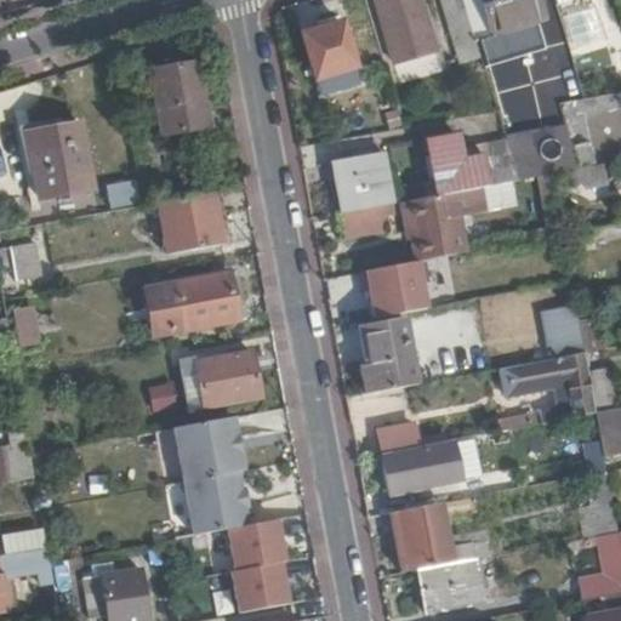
[(429,32),(420,0),(376,0),(388,44),(429,32)]
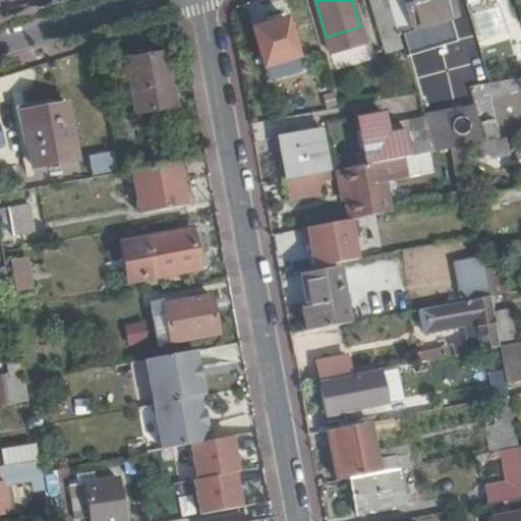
[(395,15),(390,0),(369,0),(377,20),(395,15)]
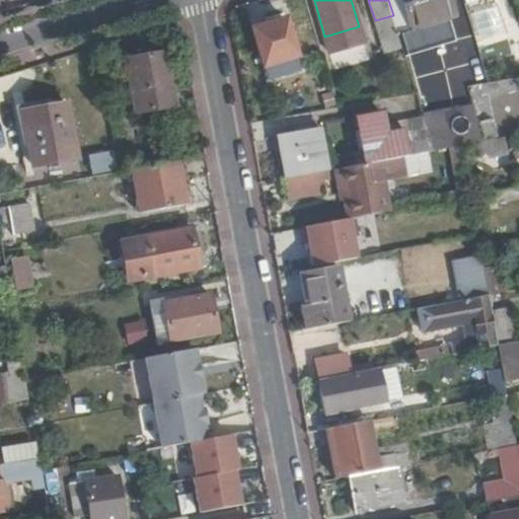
[(398,32),(405,57),(462,40),(449,0),(388,0),(393,15),(398,32)]
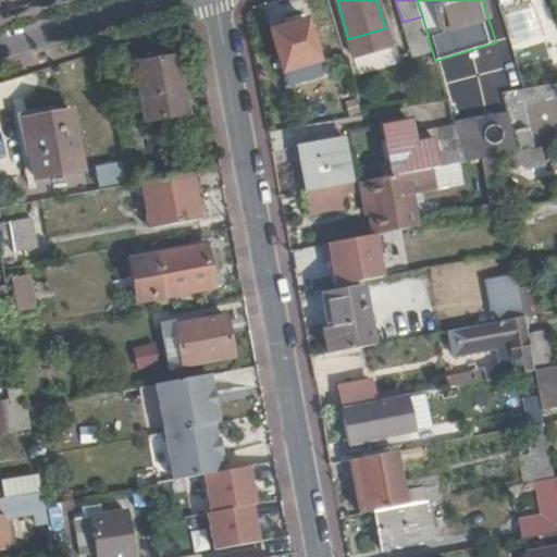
[(518,0),(499,5),(502,14),(549,0),(518,0)]
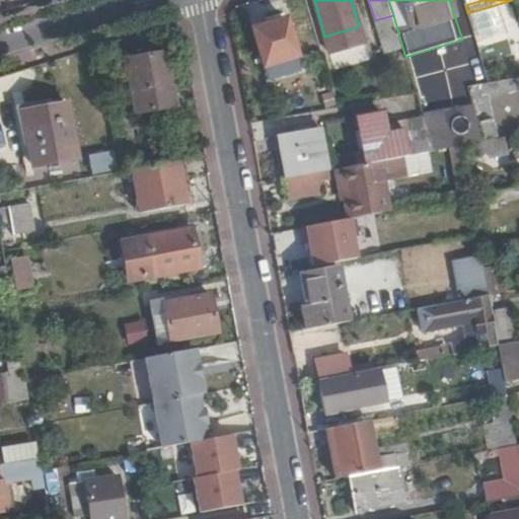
[(296,57),(285,14),(274,17),(276,23),(252,29),(264,66),(296,57)]
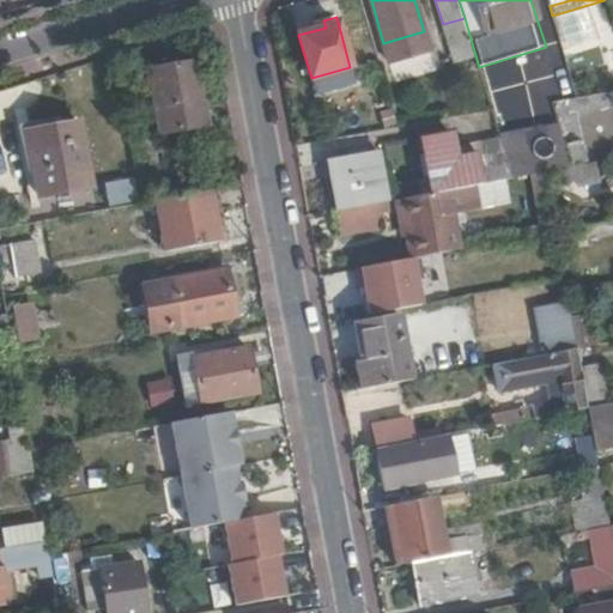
[(450,46),(471,38),(465,18),(443,24),(450,46)]
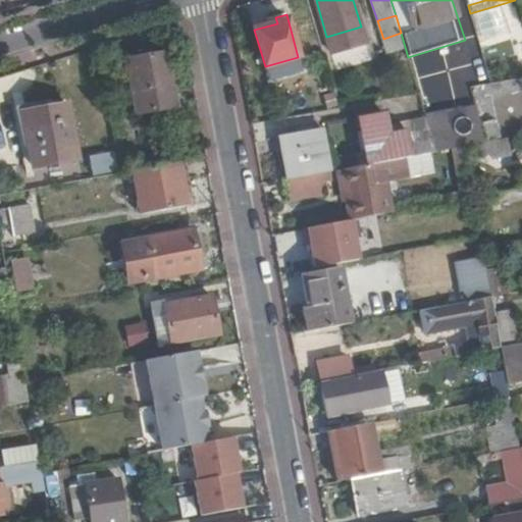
[(127,60),(138,114),(176,107),(167,53),(127,60)]
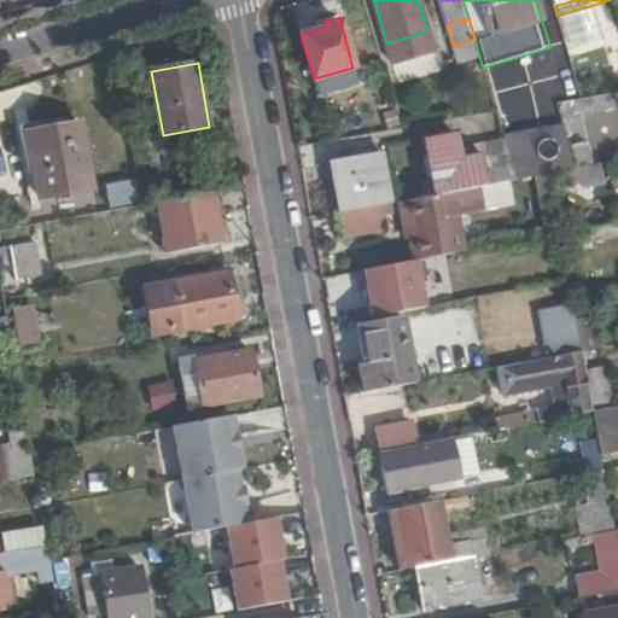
[(92,188),(81,122),(63,126),(60,116),(16,124),(24,176),(35,174),(39,198),(92,188)]
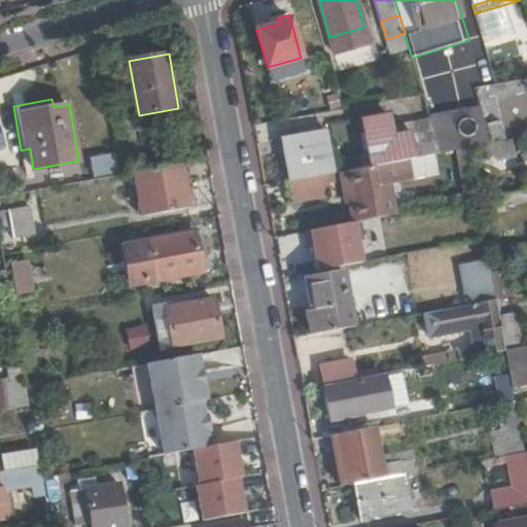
[(366,117),(375,165),(397,161),(393,138),(388,113),(366,117)]
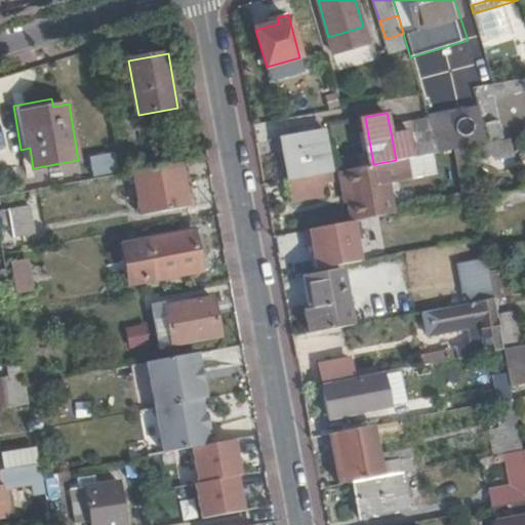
[(496,120),(484,122),(490,142),(501,138),(496,120)]
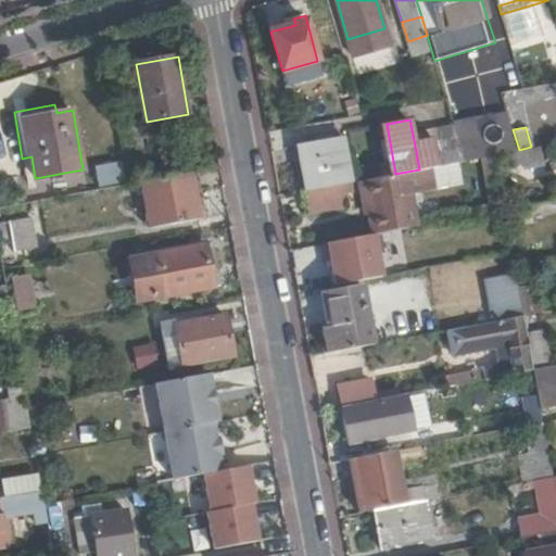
[(468,161),(485,158),(495,155),(506,153),(519,151),(519,150),(513,129),(463,141),(468,161)]
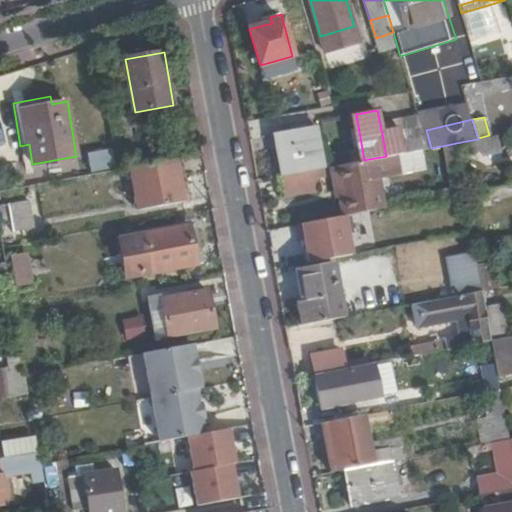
[(318,169),(326,168),(318,126),(275,134),(284,175),(318,169)]
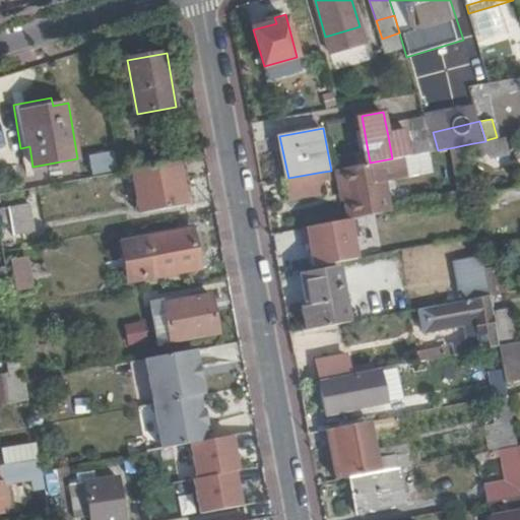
[(392,158),(405,156),(436,150),(429,128),(388,136),(392,158)]
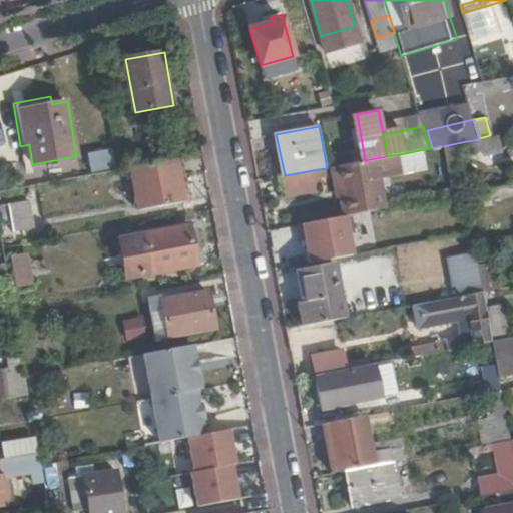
[(479,139),(467,141),(469,155),(486,152),(487,156),(503,153),(500,135),(479,139)]
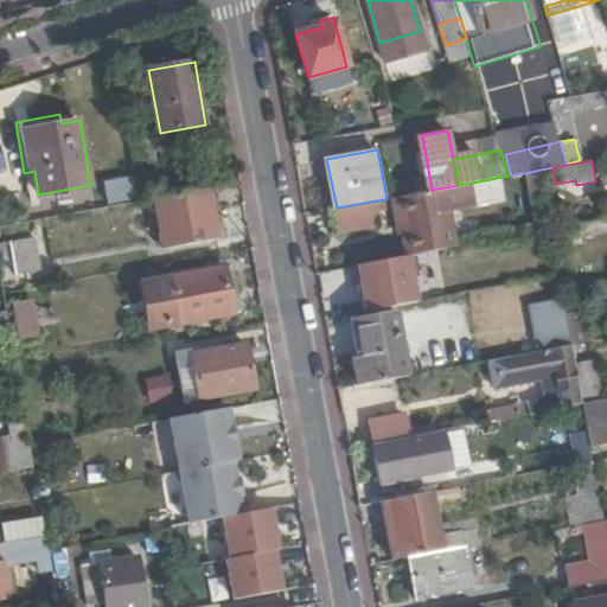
[(530,172),(541,230),(551,229),(541,170),(530,172)]
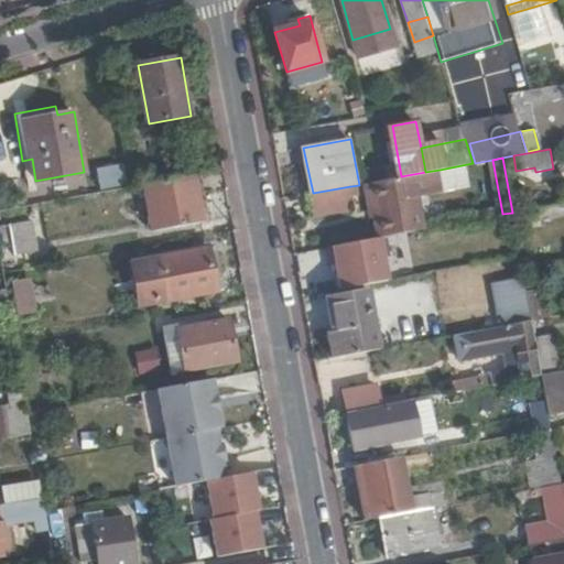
[(99,190),(127,184),(121,162),(94,169),(99,190)]
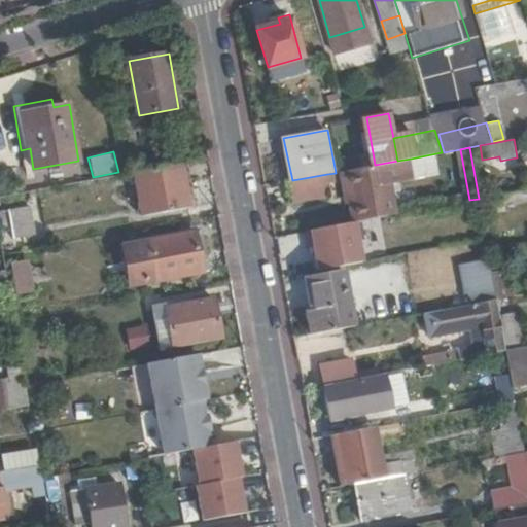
[(351,202),(355,222),(396,214),(391,183),(414,179),(411,159),(397,161),(375,165),(342,171),(347,203),(351,202)]
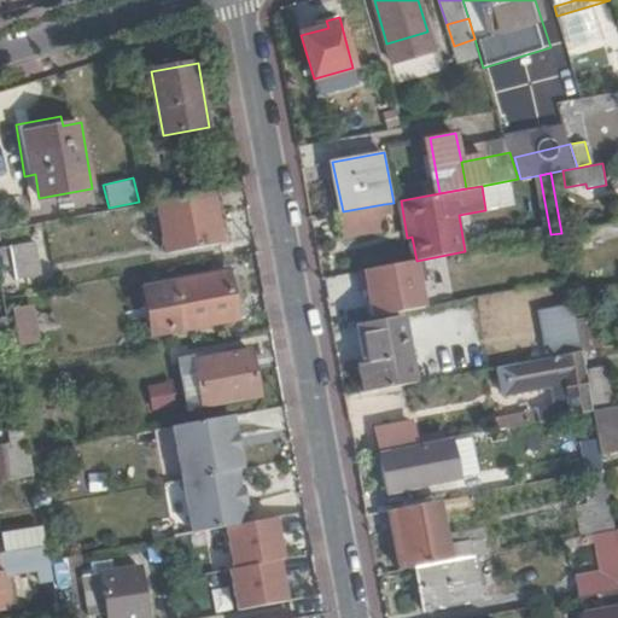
[(222,188),(157,199),(167,250),(231,239),(222,188)]
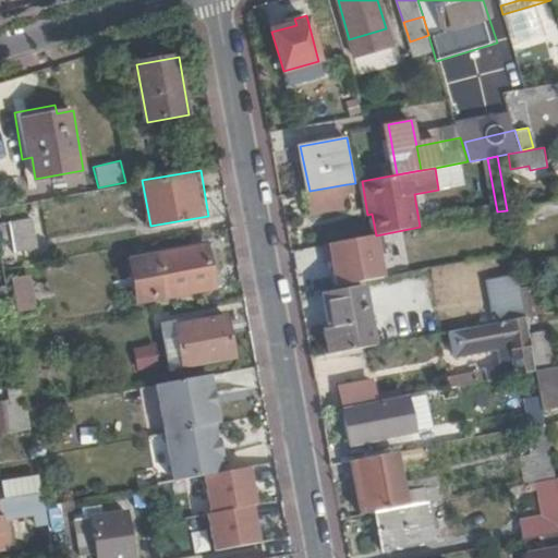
[(310,191),(308,192),(312,214),(350,206),(347,184),(310,191)]
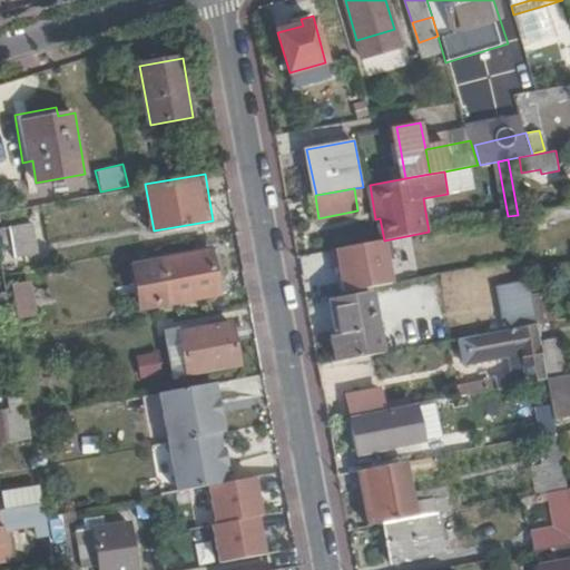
[(569,204),(542,209),(546,223),(569,218),(569,204)]
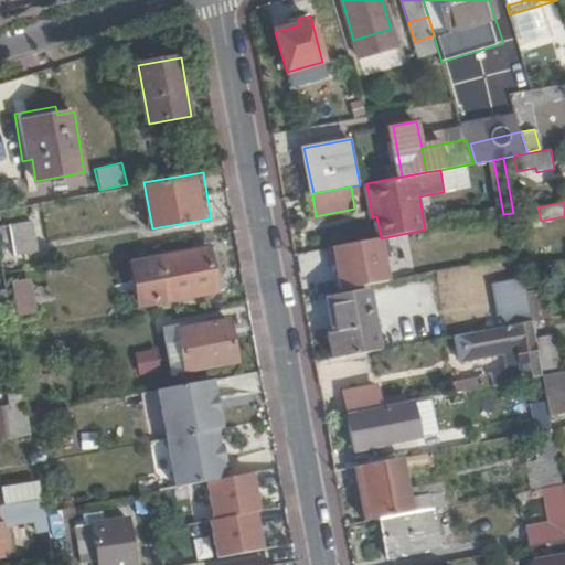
[(32,249),(36,249),(31,221),(9,224),(13,253),(24,252),(25,256),(33,255),(32,249)]
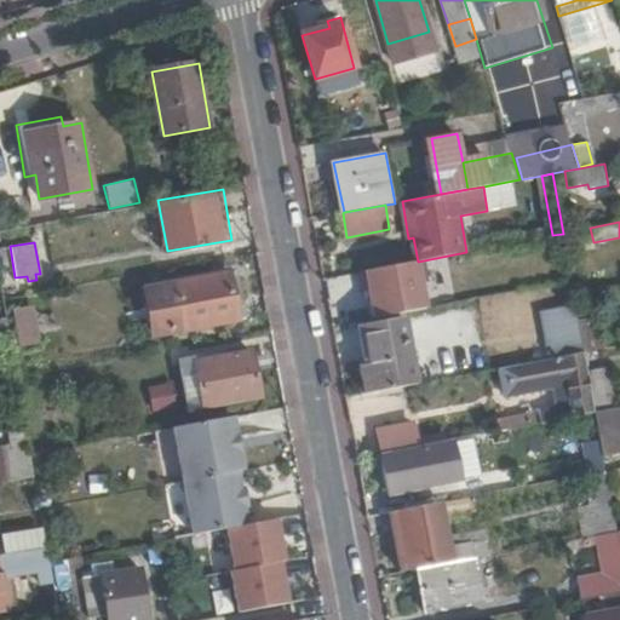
[(367,315),(429,308),(424,262),(362,269),(367,315)]
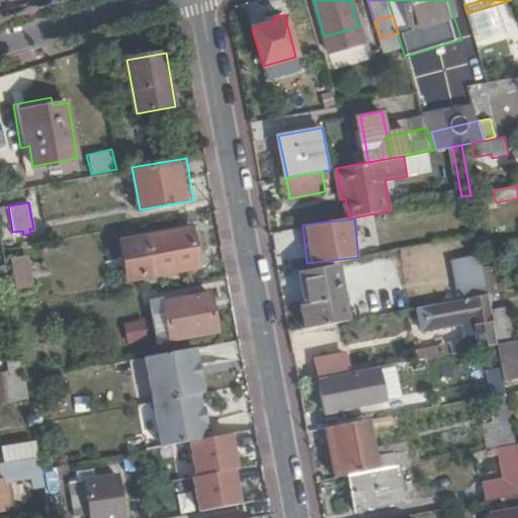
[(146,236),(153,275),(206,265),(201,239),(195,240),(193,227),(146,236)]
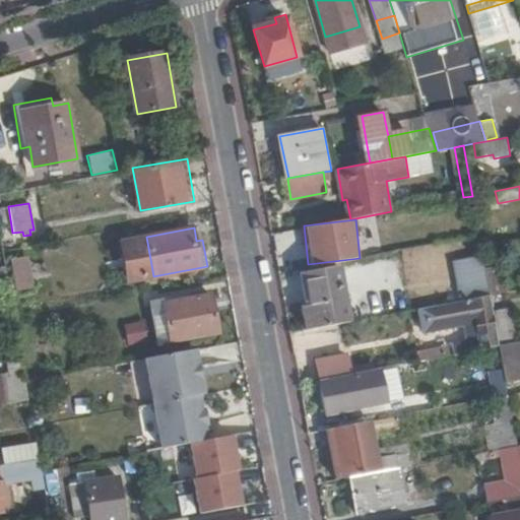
[(130,280),(153,276),(146,237),(123,240),(130,280)]
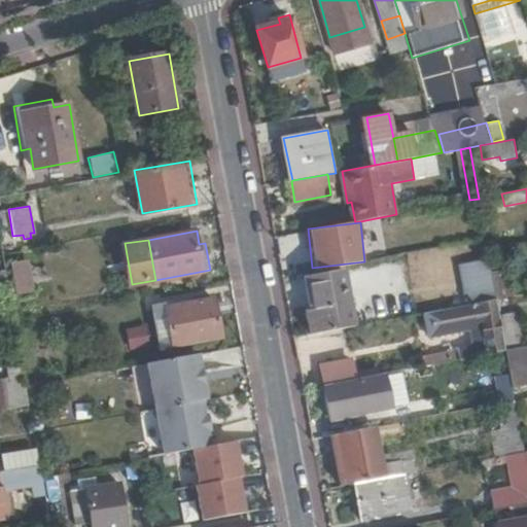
[(465,301),(495,293),(487,257),(456,265),(465,301)]
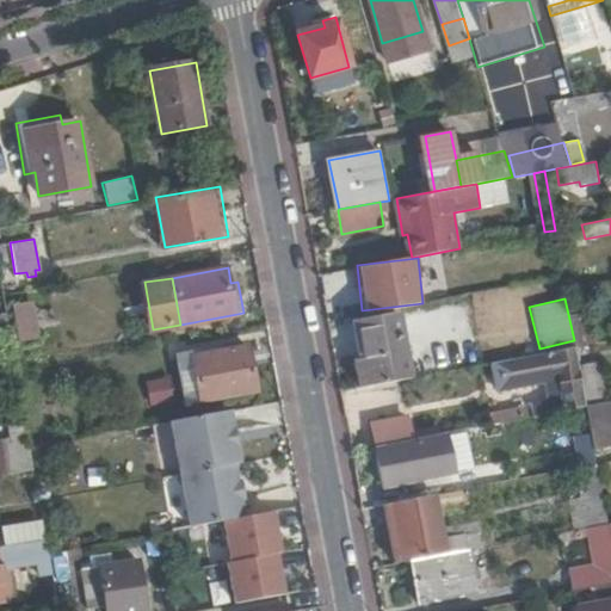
[(12,303),(19,340),(36,337),(30,300),(12,303)]
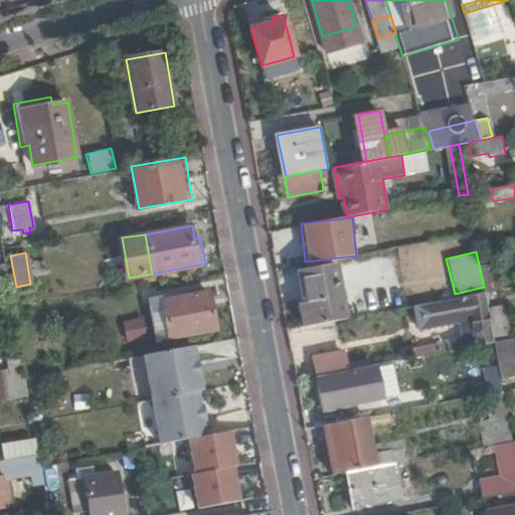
[(301,307),(305,327),(347,319),(337,267),(299,274),(306,306),(301,307)]
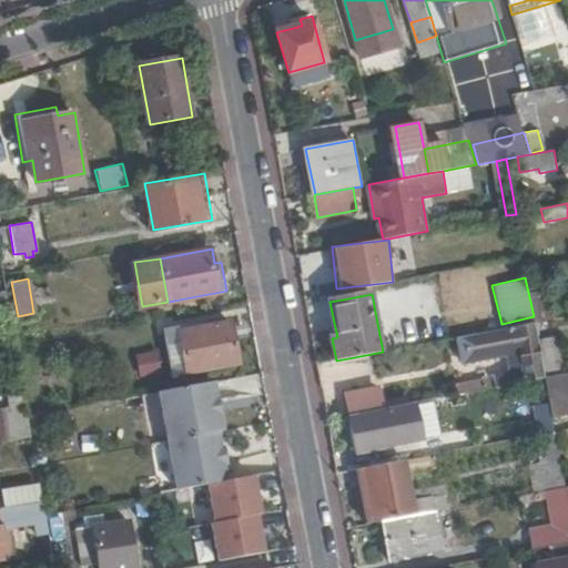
[(179,330),(185,372),(239,363),(231,321),(219,323),(217,315),(204,317),(205,325),(179,330)]
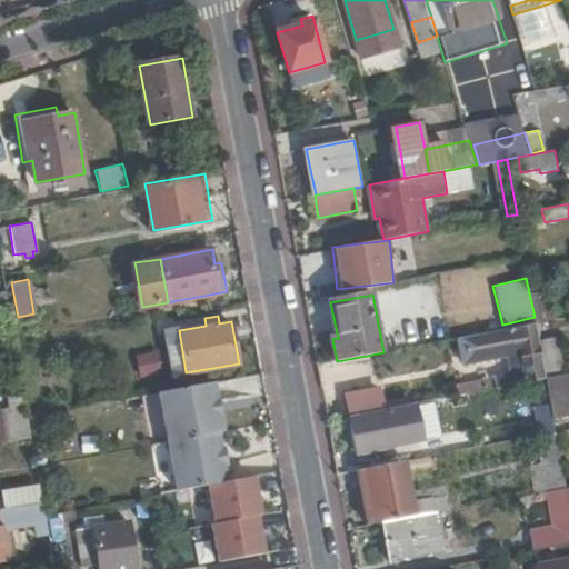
[(518,326),(462,337),(467,361),(509,353),(522,351),(526,370),(513,372),(499,375),(501,387),(537,380),(545,379),(535,325),(518,327),(518,326)]
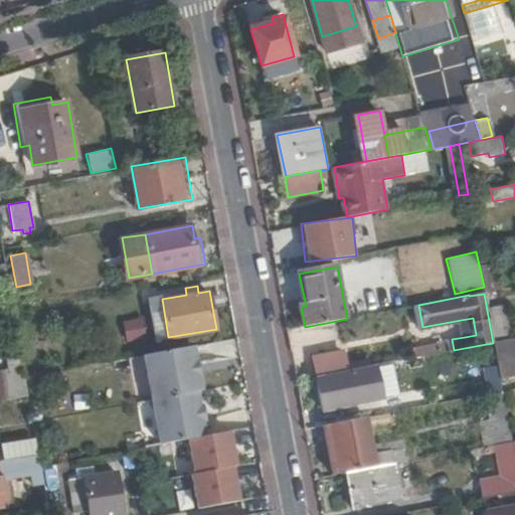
[(156,339),(168,337),(162,299),(150,301),(156,339)]
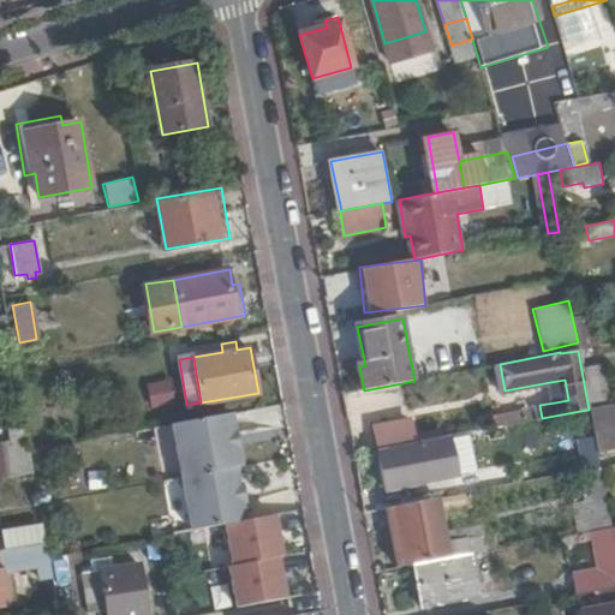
[(175,406),(172,378),(145,383),(150,411),(175,406)]
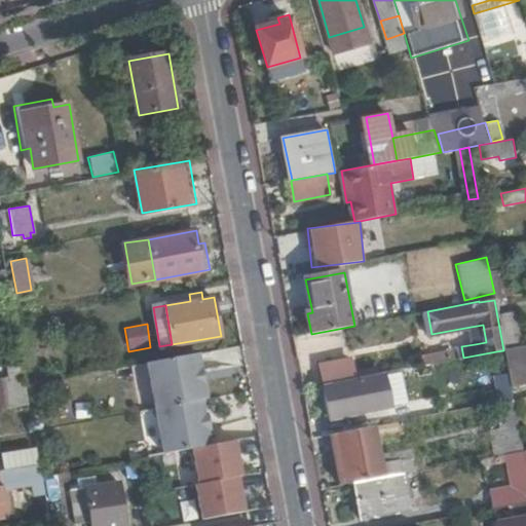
[(483,325),(471,327),(475,344),(486,342),(483,325)]
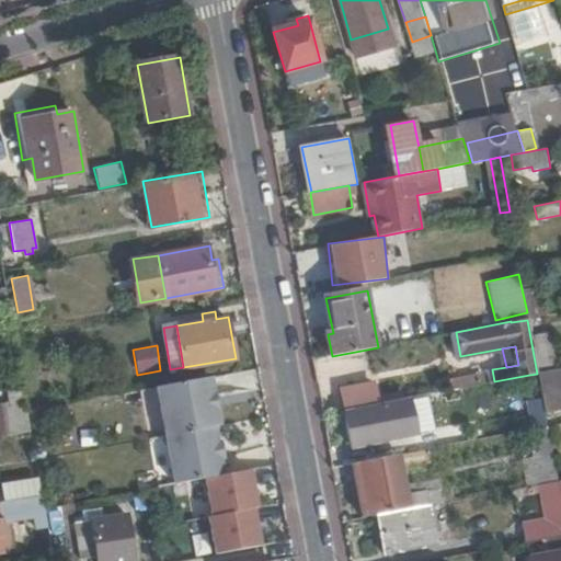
[(554,370),(539,374),(541,382),(542,387),(558,384),(554,370)]
